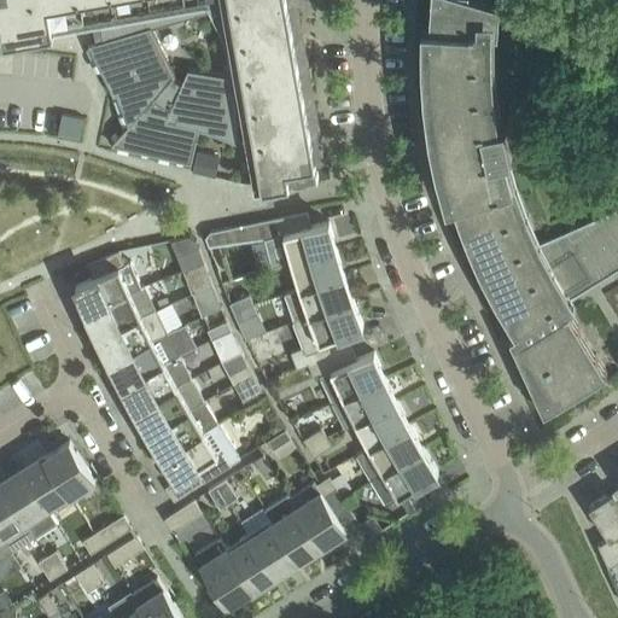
[(0,0),(0,18),(4,42),(101,25),(104,40),(89,44),(89,45),(91,46),(104,75),(110,71),(129,124),(112,143),(112,144),(192,162),(200,128),(210,130),(238,143),(239,143),(238,120),(251,117),(263,187),(319,178),(316,164),(327,162),(326,156),(325,156),(320,130),(321,130),(320,122),(319,123),(314,98),(315,97),(314,89),(313,89),(308,64),(309,64),(308,56),(307,56),(302,30),(304,30),(302,23),(301,23),(296,0),(0,0)]
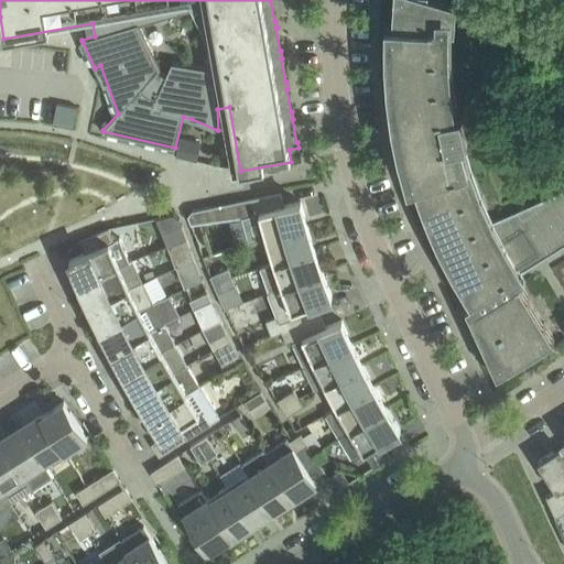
[(455,30),(457,3),(447,0),(393,0),(392,24),(392,38),(394,82),(399,121),(405,152),(414,184),(425,215),(438,245),(453,273),(472,303),(475,301),(512,278),(563,246),(563,190),(487,224),(483,215),(468,182),(458,145),(456,139),(467,137),(462,112),(452,115),(447,87),(445,58),(445,30),(455,30)]
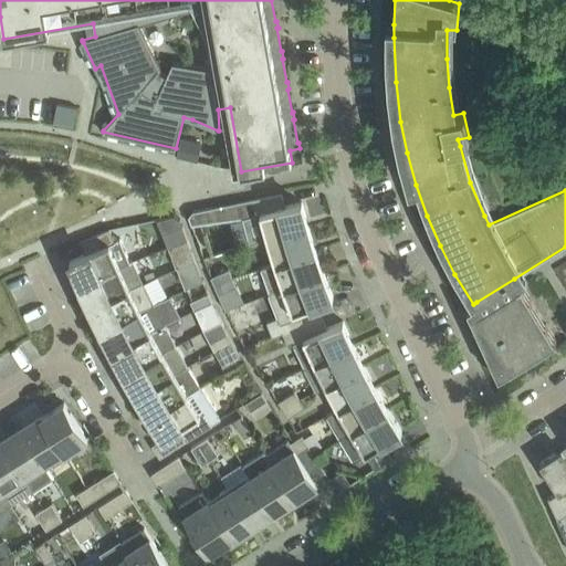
[(195,160),(198,143),(181,138),(177,156),(195,160)]
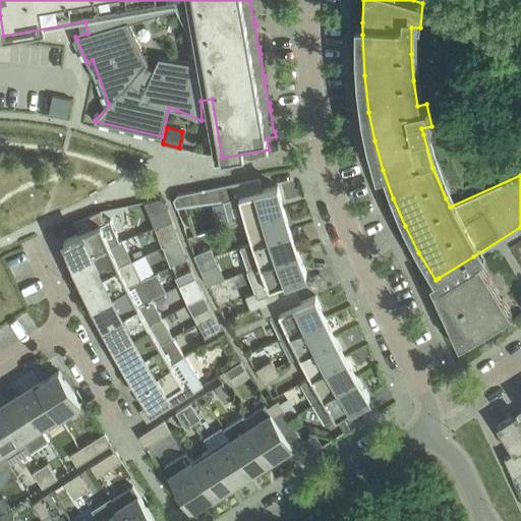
[(231,184),(208,188),(212,203),(223,200),(230,225),(246,220),(285,209),(278,186),(263,190),(259,178),(231,184)]
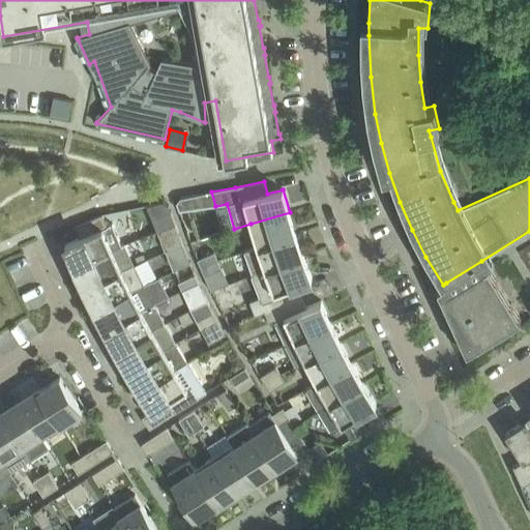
[(181,198),(177,203),(177,205),(179,210),(199,208),(196,195),(181,198)]
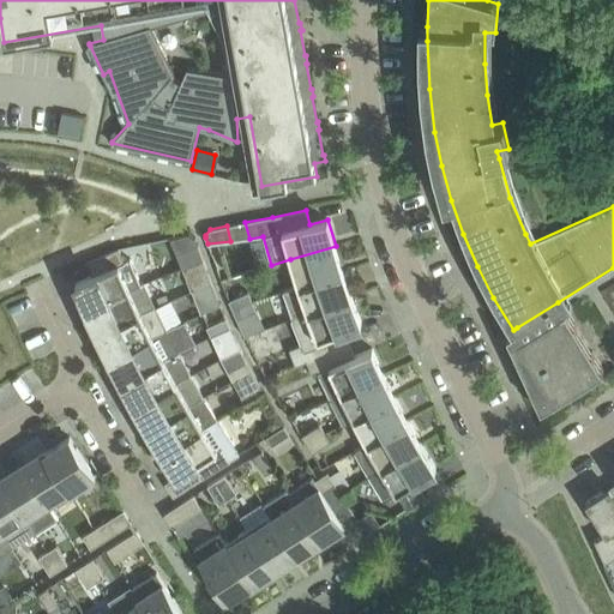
[(198,244),(176,252),(182,268),(185,266),(204,259),(199,247),(198,244)]
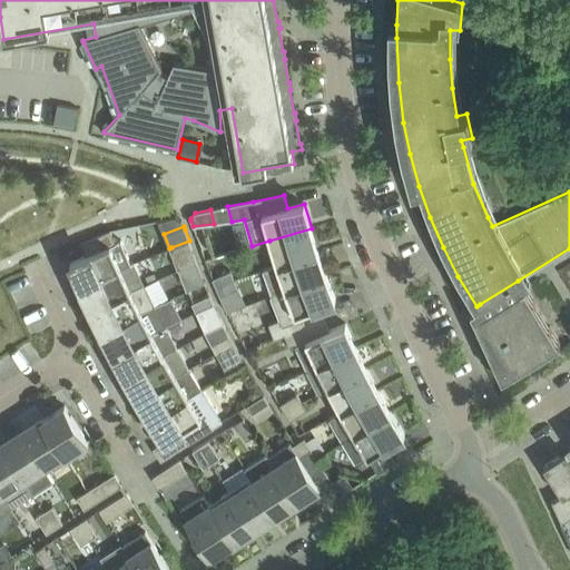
[(277,266),(318,252),(312,228),(269,241),(277,265),(277,266)]
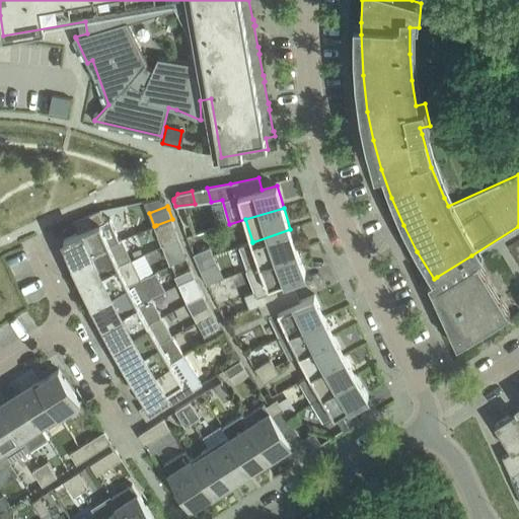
[(74,261),(122,239),(122,238),(120,239),(110,219),(105,221),(100,210),(74,221),(79,232),(64,239),(74,261)]
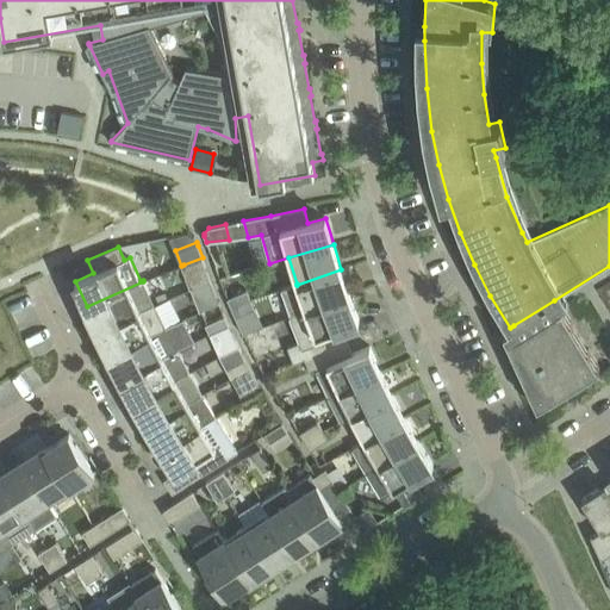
[(203,257),(184,265),(181,266),(190,288),(192,288),(211,281),(207,272),(203,257)]
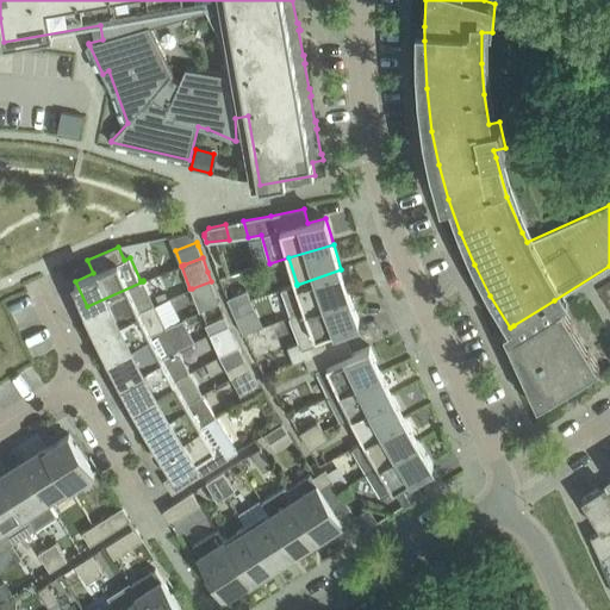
[(290,316),(349,294),(341,269),(297,285),(297,284),(282,288),(292,315),(290,316)]
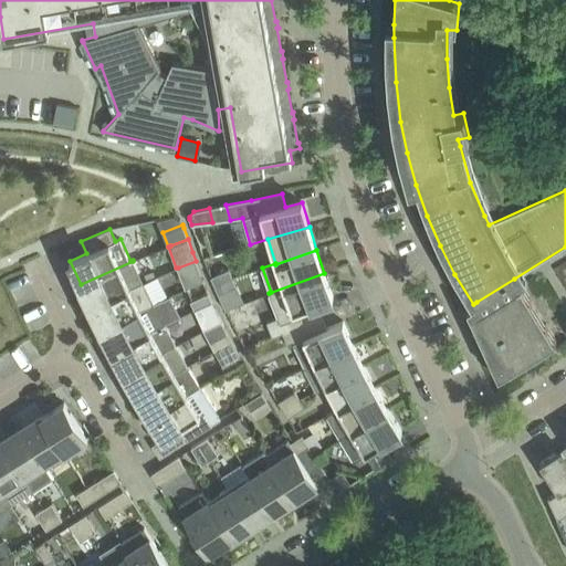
[(91,307),(143,282),(133,261),(81,284),(91,307)]
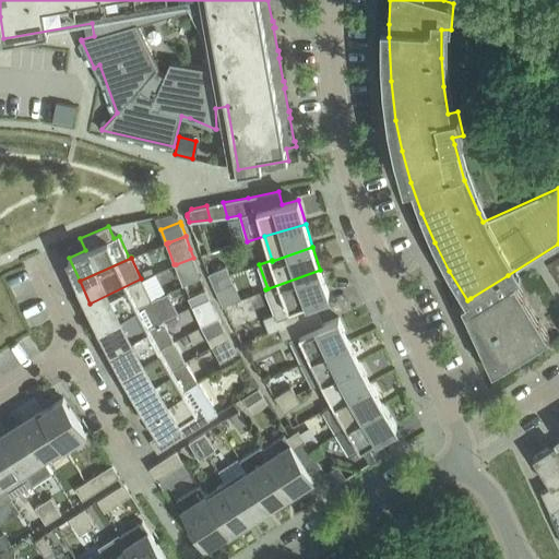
[(193,258),(176,264),(179,273),(197,266),(193,258)]
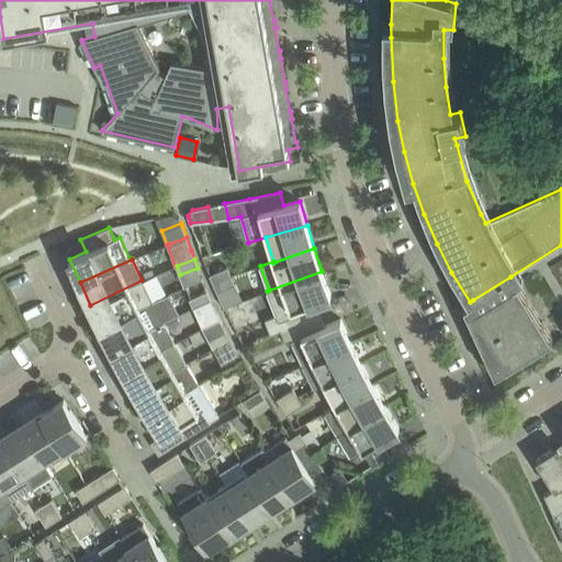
[(213,283),(232,276),(227,267),(210,274),(213,283)]
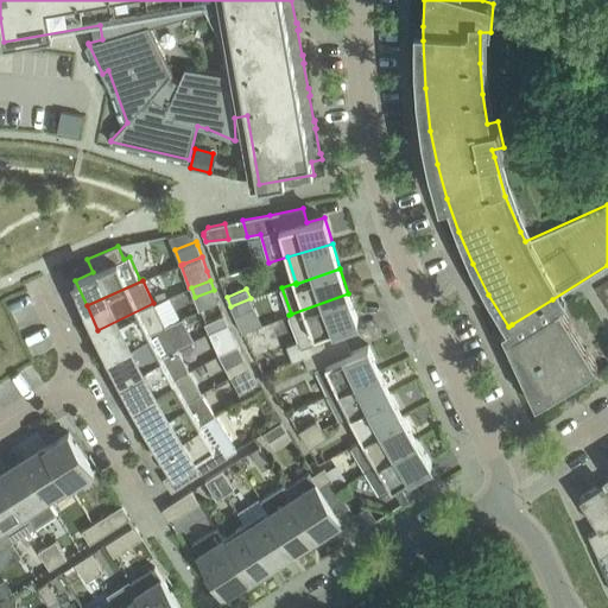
[(304,358),(346,340),(341,327),(359,320),(348,293),(289,315),(299,341),(286,346),(293,362),(304,358)]
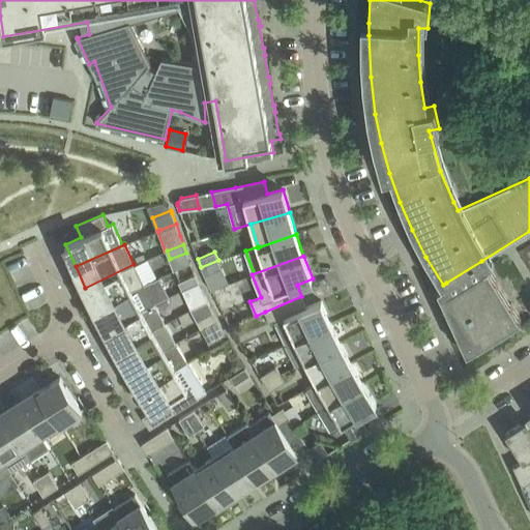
[(201,267),(205,275),(222,268),(218,260),(201,267)]
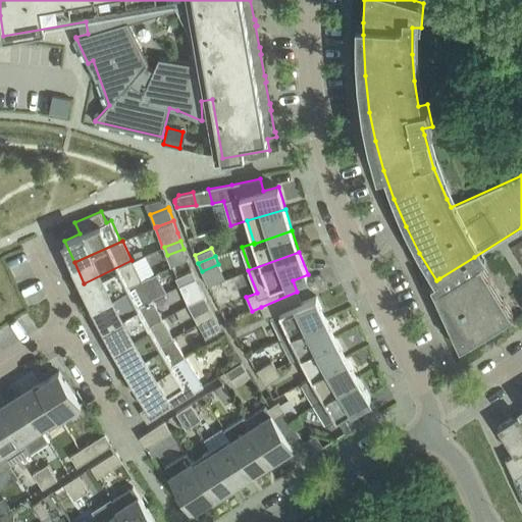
[(474,257),(439,278),(444,285),(439,288),(472,340),(513,314),(481,262),(478,264),(474,257)]
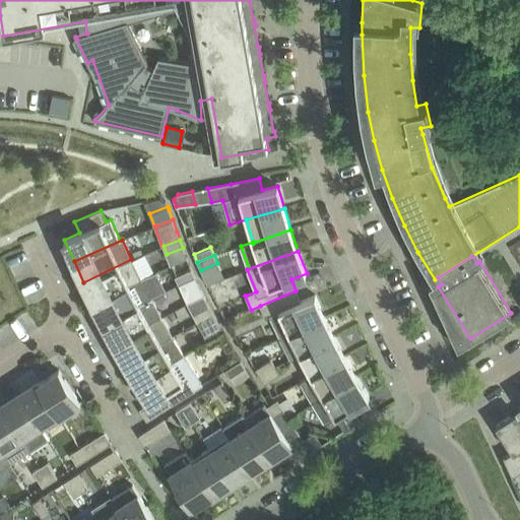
[(93,303),(129,284),(140,279),(131,259),(83,282),(93,303)]
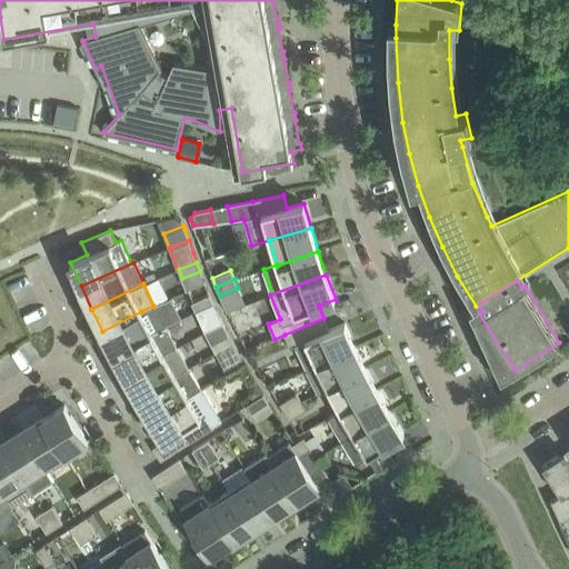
[(196,311),(213,303),(210,295),(192,302),(196,311)]
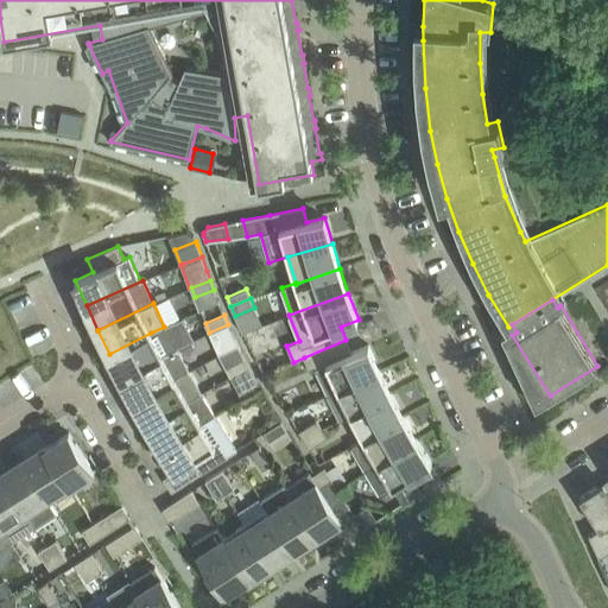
[(122,378),(163,356),(177,348),(172,337),(179,334),(173,322),(164,327),(151,333),(109,354),(122,378)]
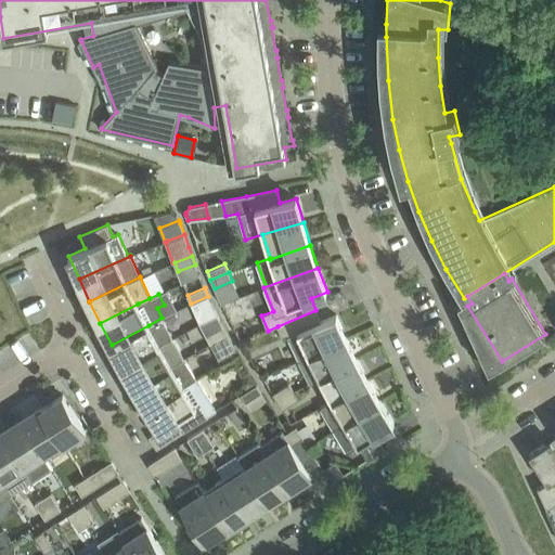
[(208,296),(191,304),(195,312),(213,305),(208,296)]
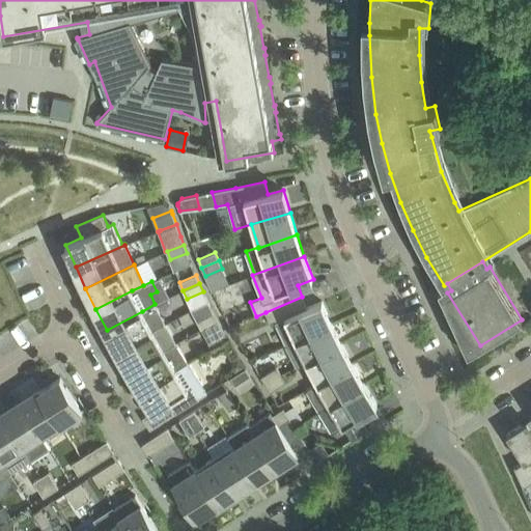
[(296,340),(332,323),(323,301),(307,308),(302,297),(266,312),(271,326),(276,323),(286,345),(296,341),(296,340)]
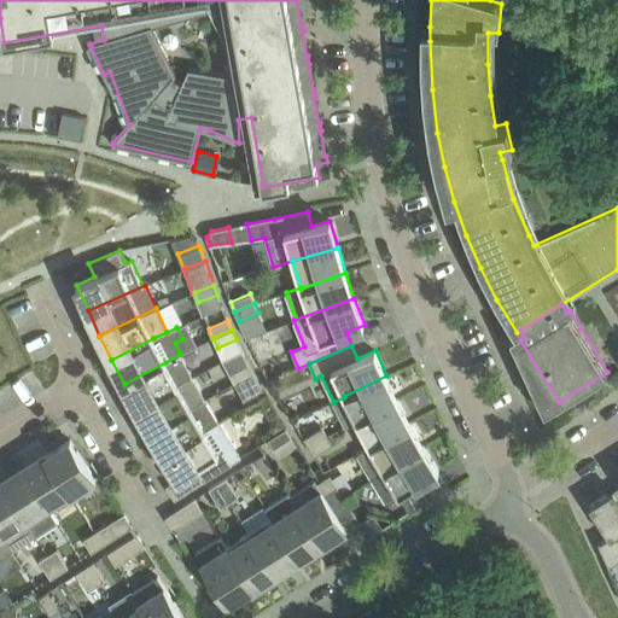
[(136,408),(193,377),(180,354),(165,362),(124,384),(136,408)]
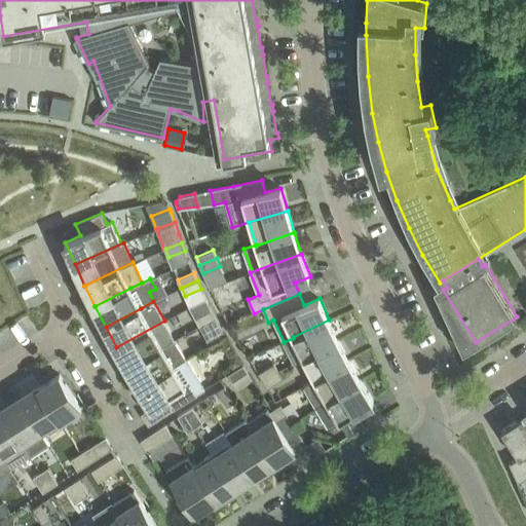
[(199,326),(216,317),(212,309),(195,318),(199,326)]
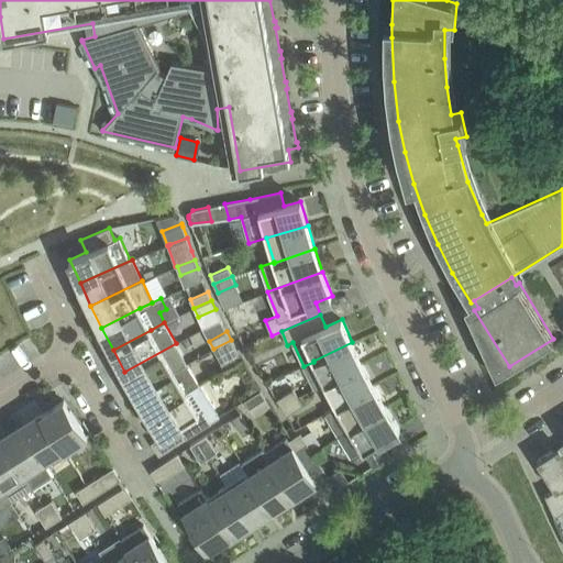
[(231,340),(213,349),(218,357),(235,349),(231,340)]
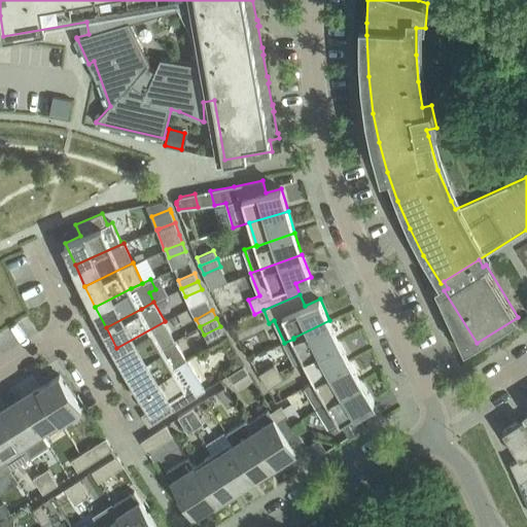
[(293,339),(284,343),(294,364),(304,359),(340,341),(329,320),(293,338),(293,339)]
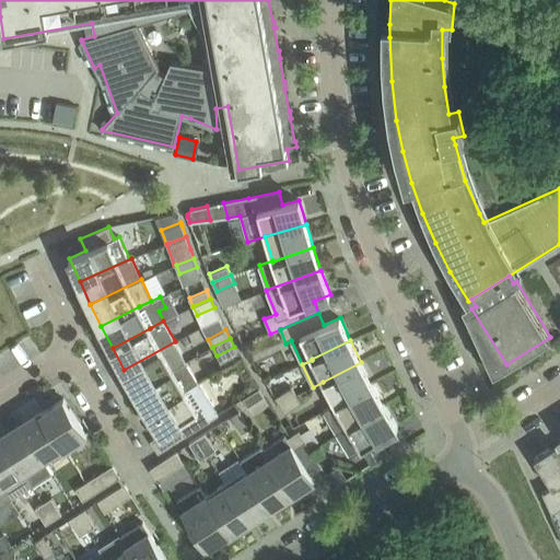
[(137,391),(186,362),(175,341),(124,370),(137,391)]
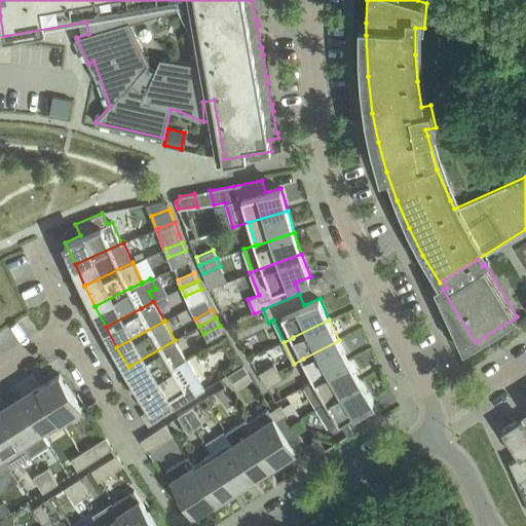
[(140,387),(186,359),(175,340),(128,367),(140,387)]
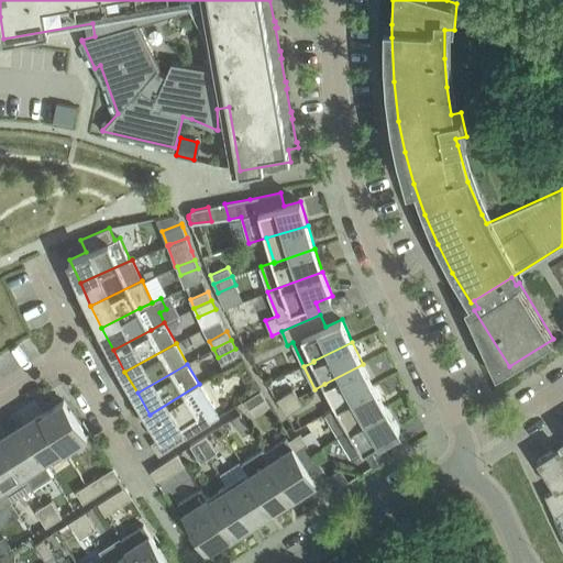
[(337,407),(375,386),(363,364),(324,384),(337,407)]
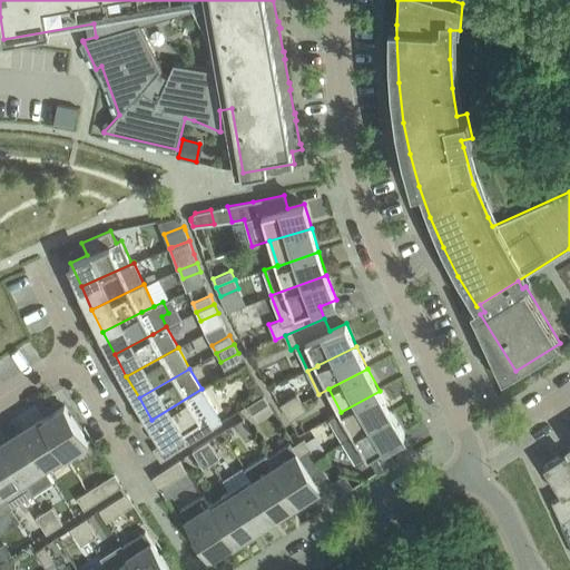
[(251,387),(249,394),(252,397),(253,399),(261,393),(261,392),(256,384),(251,387)]
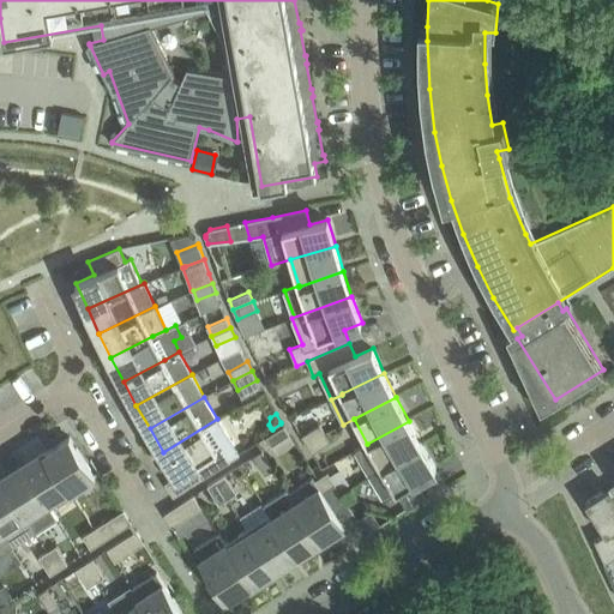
[(174,497),(203,477),(240,455),(217,419),(163,452),(178,475),(166,482),(174,497)]
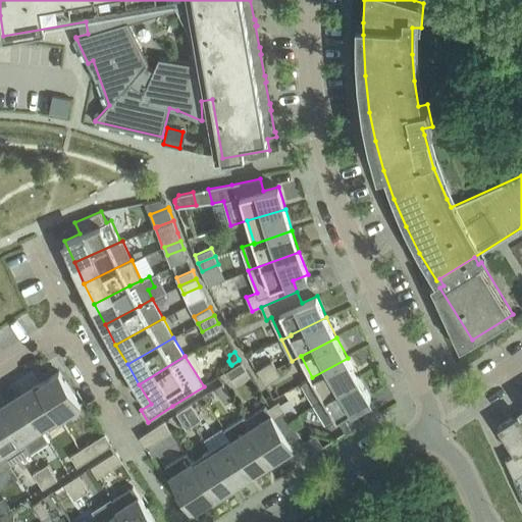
[(324,398),(359,377),(348,358),(312,377),(301,383),(313,405),(324,398)]
